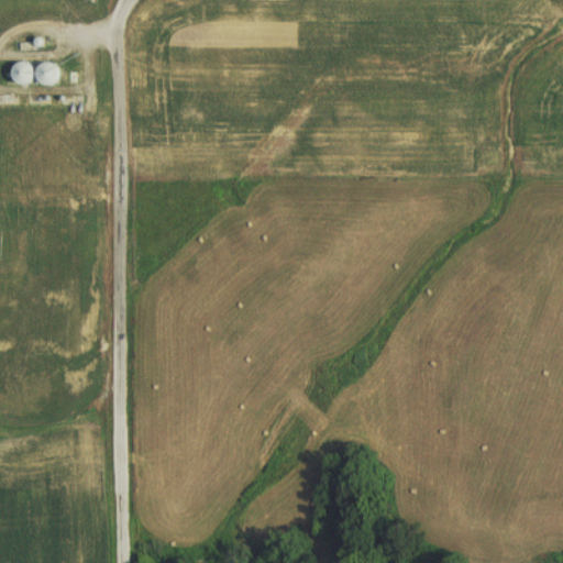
[(21,89),(37,78),(28,64),(11,75),(21,89)]
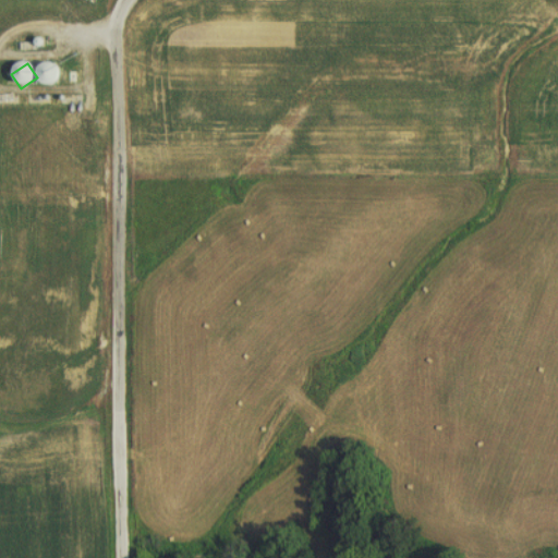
[(40,85),(60,85),(60,65),(40,65),(40,85)]
